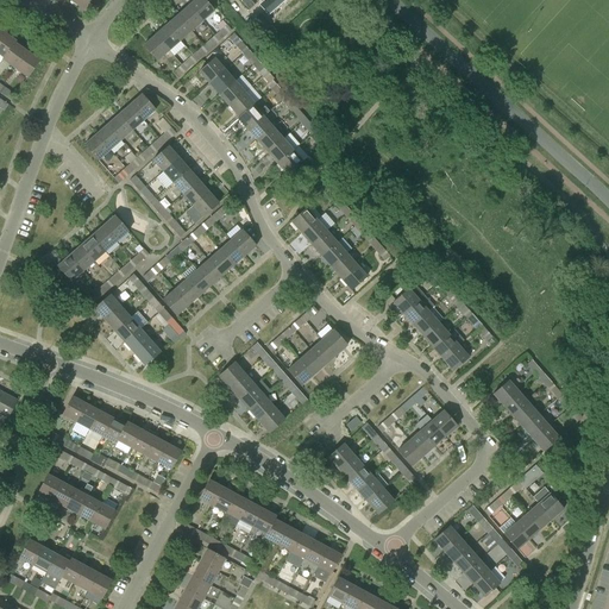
[(89,0),(71,0),(71,1),(83,10),(89,0)]
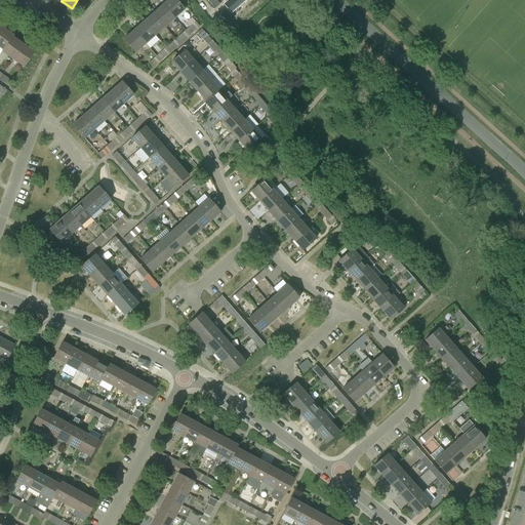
[(176,0),(167,0),(162,4),(174,17),(185,9),(176,0)]
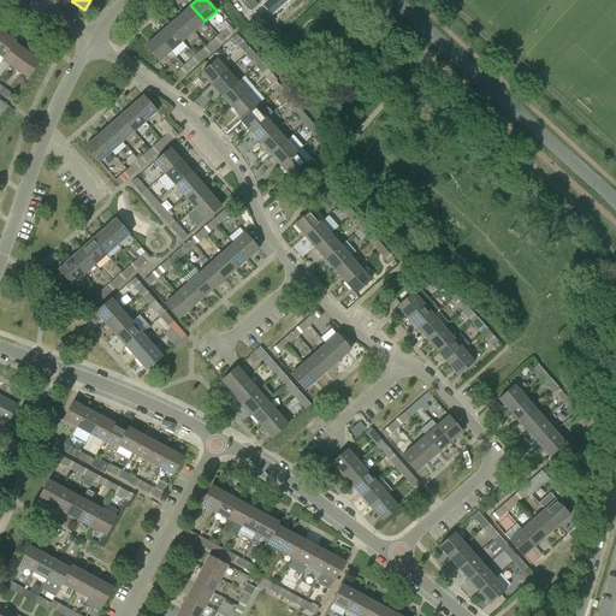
[(286,0),(270,0),(264,5),(272,15),(286,0)]
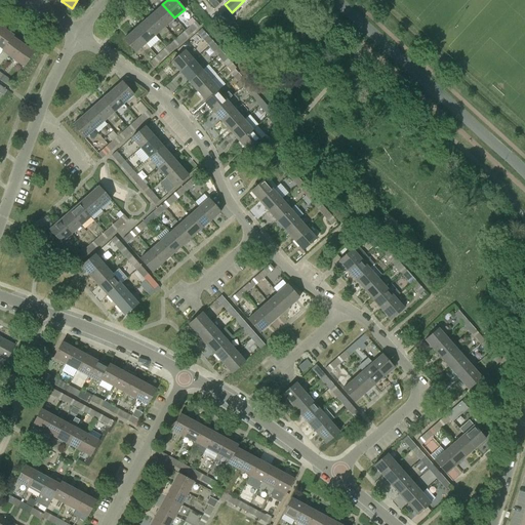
[(174,17),(162,4),(153,13),(164,27),(174,17)]
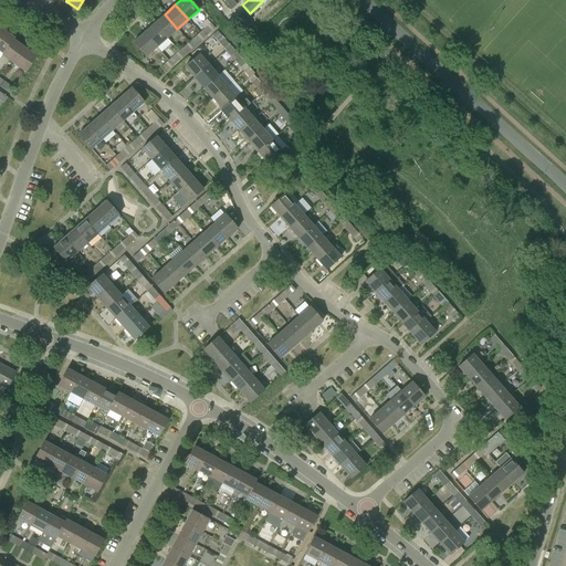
[(253,18),(245,10),(240,14),(249,22),(251,20),(253,18)]
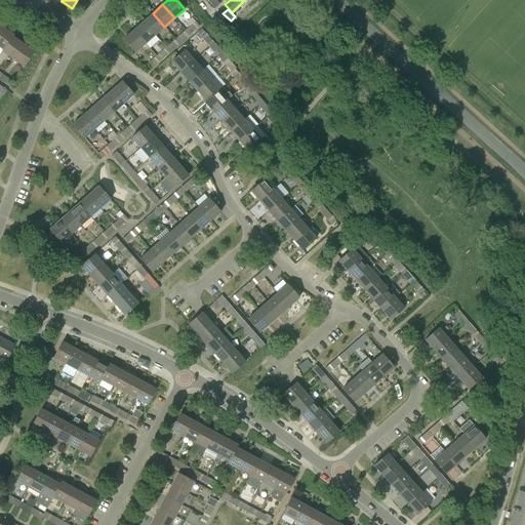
[(164,27),(153,13),(143,22),(155,35),(164,27)]
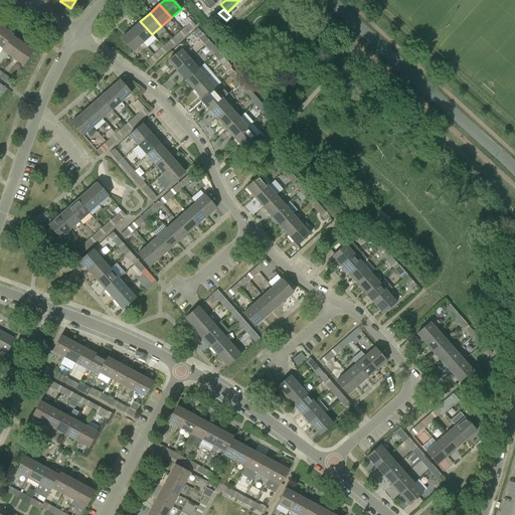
[(152,34),(140,21),(131,30),(142,43),(152,34)]
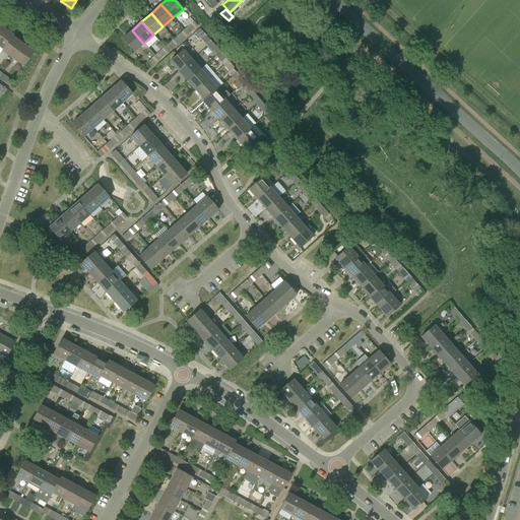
[(194,22),(185,30),(189,35),(198,26),(194,22)]
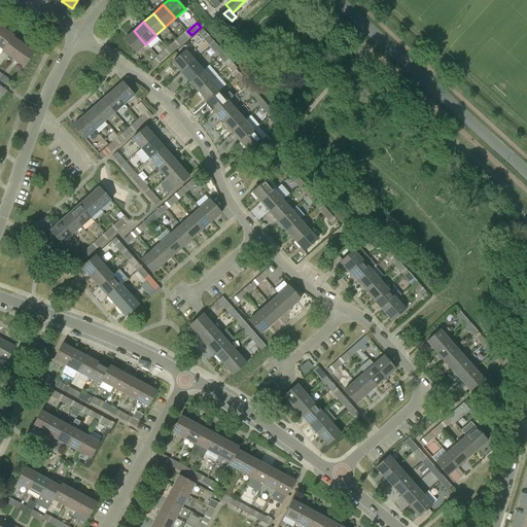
[(3,28),(0,32),(0,47),(3,49),(13,37),(14,36),(3,28)]
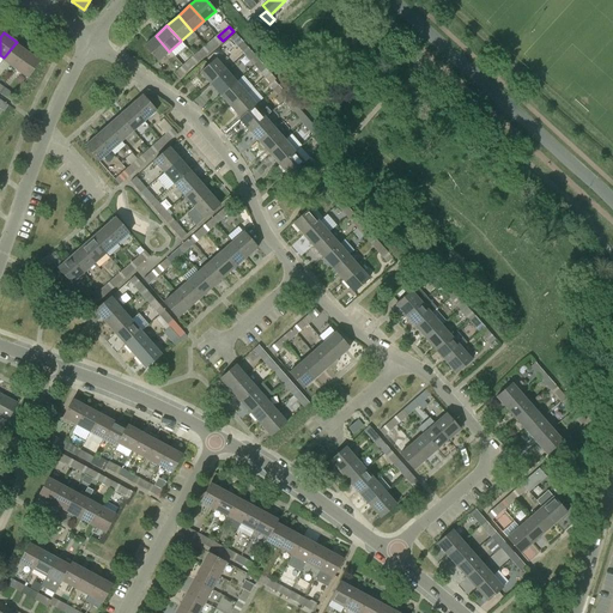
[(158,61),(169,52),(156,36),(144,46),(158,61)]
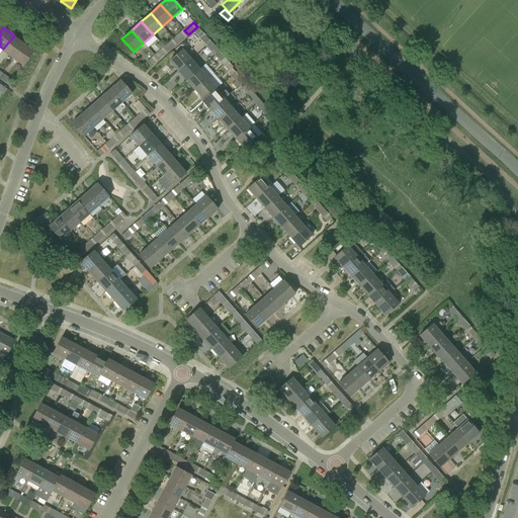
[(179,42),(188,34),(184,30),(175,37),(179,42)]
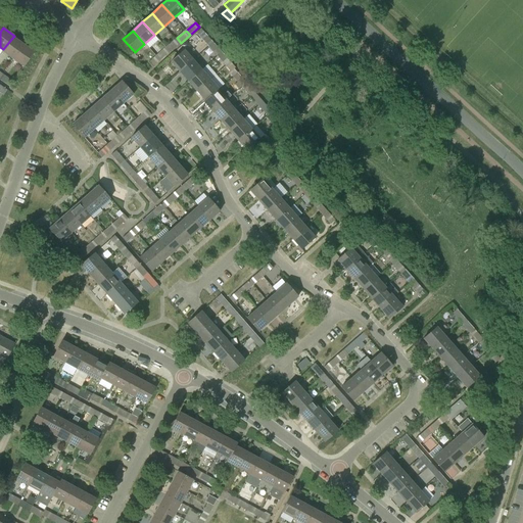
[(200,37),(207,46),(212,42),(204,33),(200,37)]
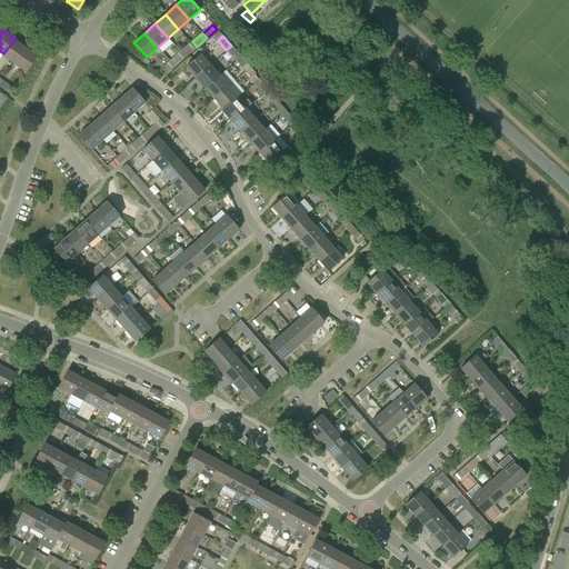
[(15,63),(26,48),(15,40),(3,53),(2,56),(15,63)]
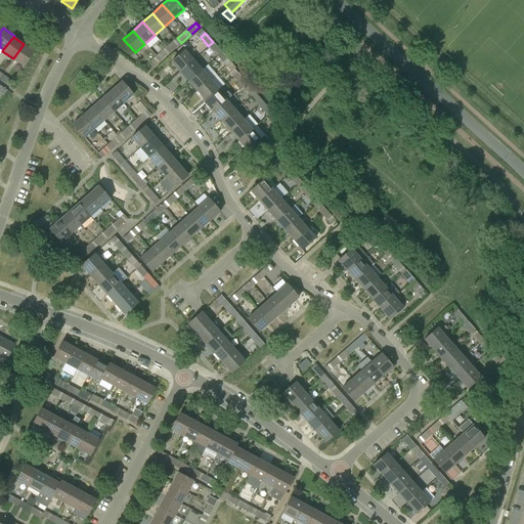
[(172,51),(181,43),(177,38),(168,46),(172,51)]
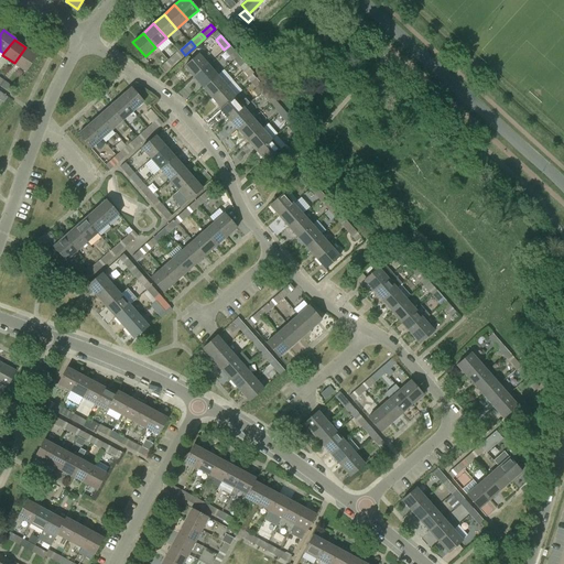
[(234,60),(238,55),(229,45),(224,50),(234,60)]
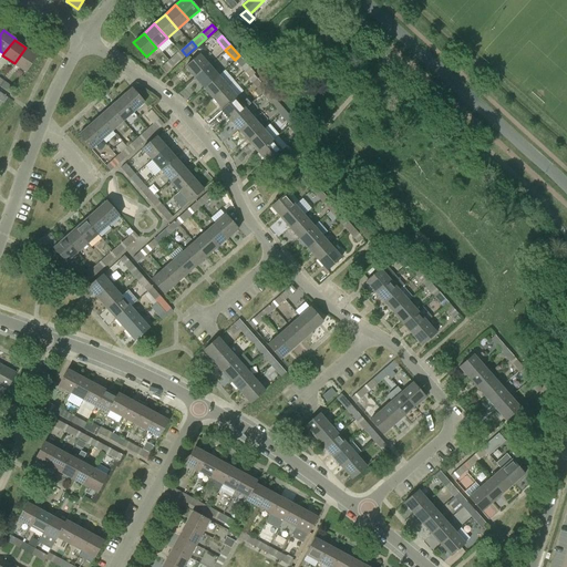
[(37,57),(26,48),(14,63),(26,72),(37,57)]
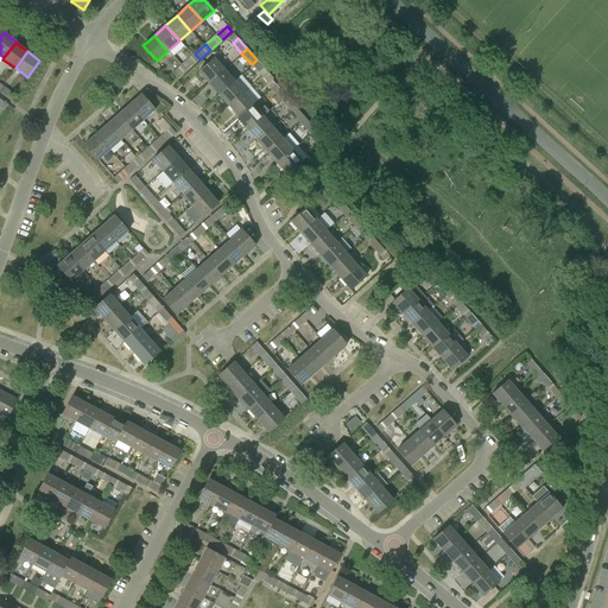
[(189,68),(200,59),(195,54),(184,63),(189,68)]
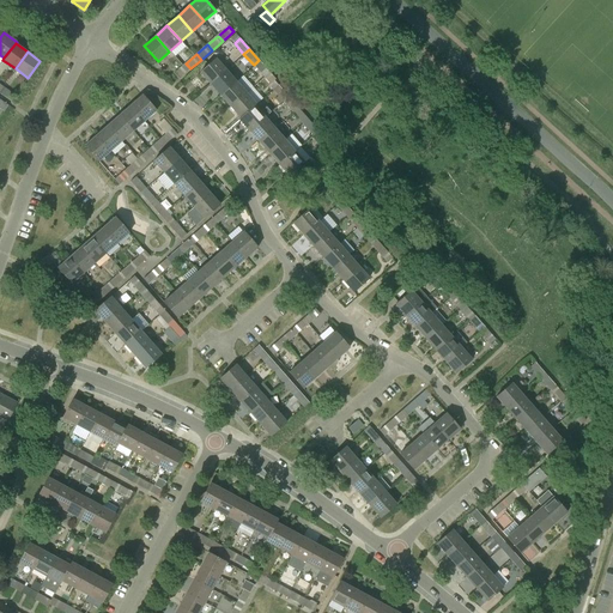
[(200,72),(210,83),(226,70),(217,58),(200,72)]
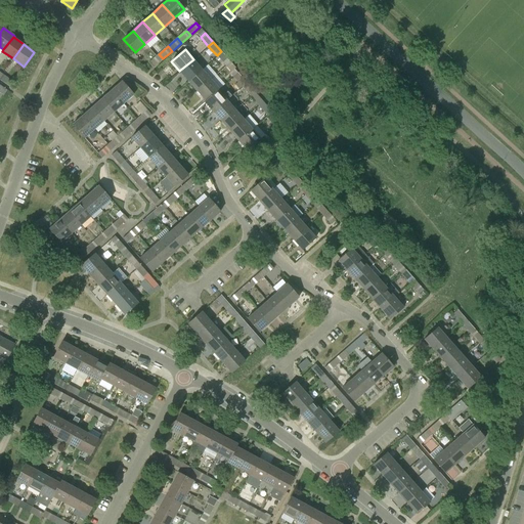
[(225,66),(229,61),(221,51),(217,55),(225,66)]
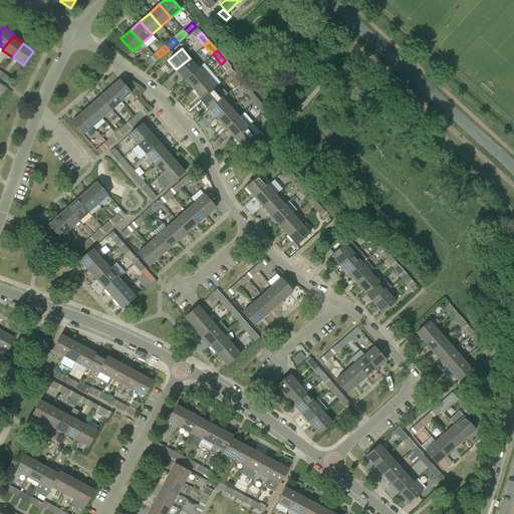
[(151,65),(160,57),(156,53),(148,61),(151,65)]
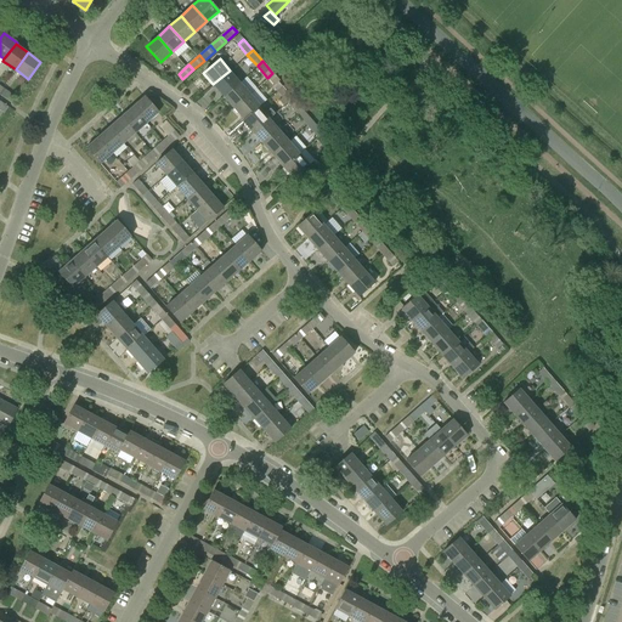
[(239,82),(230,71),(213,84),(224,96),(239,82)]
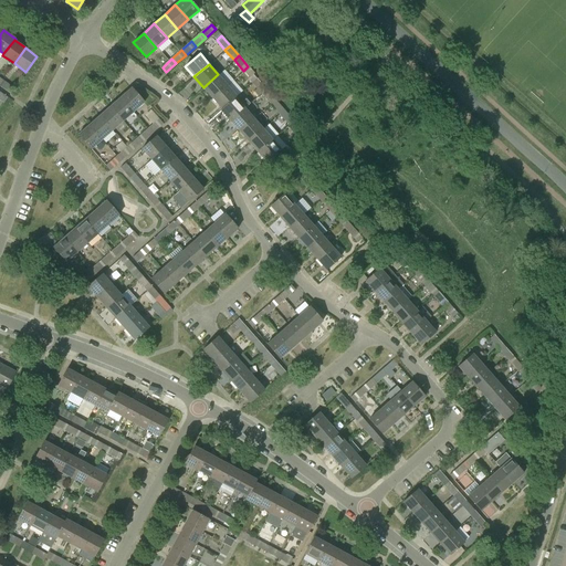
[(254,74),(248,66),(243,71),(250,79),(249,80),(252,83),(257,79),(253,75),(254,74)]
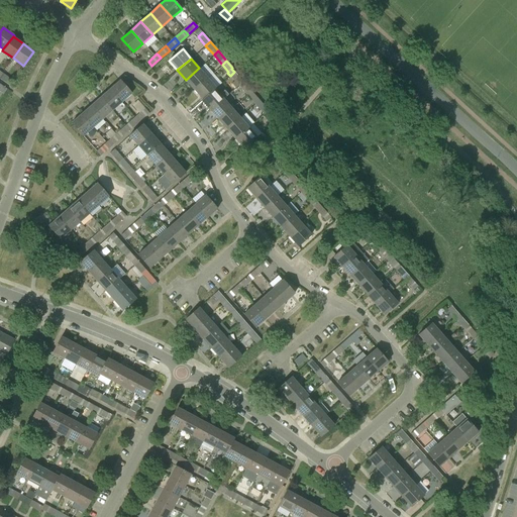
[(208,77),(199,68),(186,80),(194,89),(208,77)]
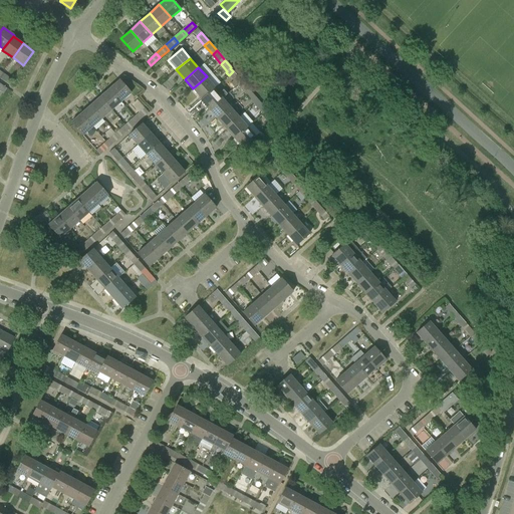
[(234,87),(241,81),(233,71),(229,75),(233,80),(230,83),(234,87)]
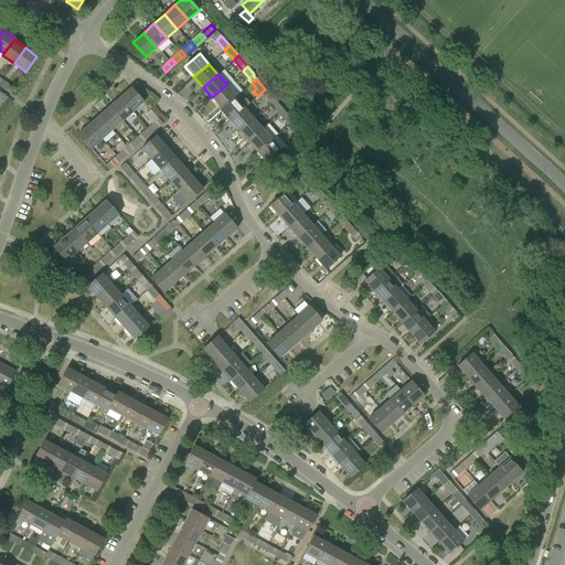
[(14,89),(4,83),(1,87),(10,94),(14,89)]
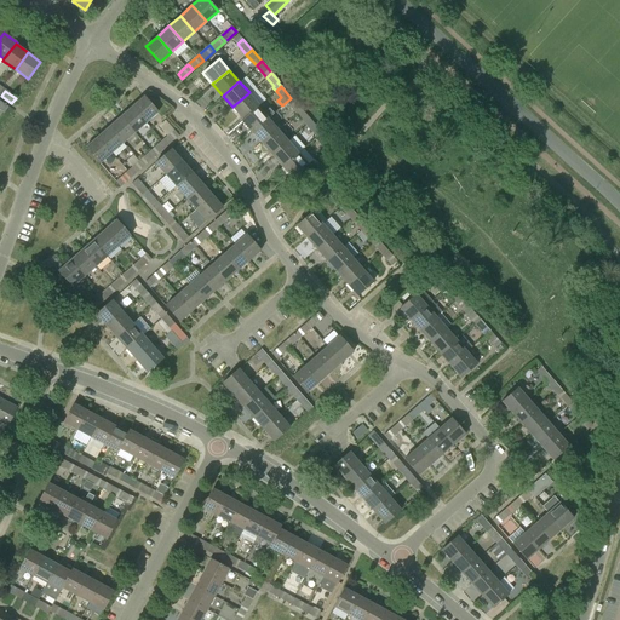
[(259,104),(250,92),(233,107),(244,119),(258,105),(259,104)]
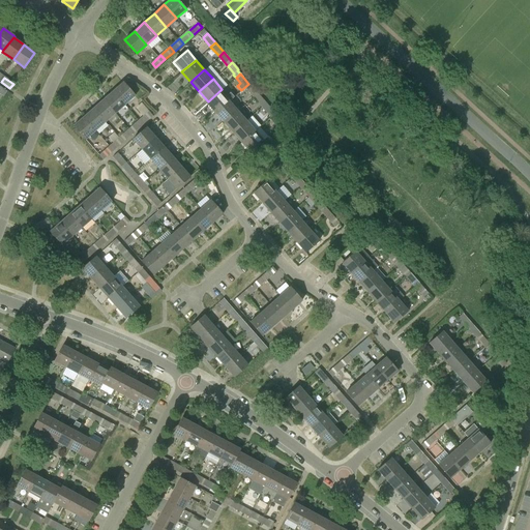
[(123,82),(113,91),(125,106),(136,96),(126,86),(123,82)]
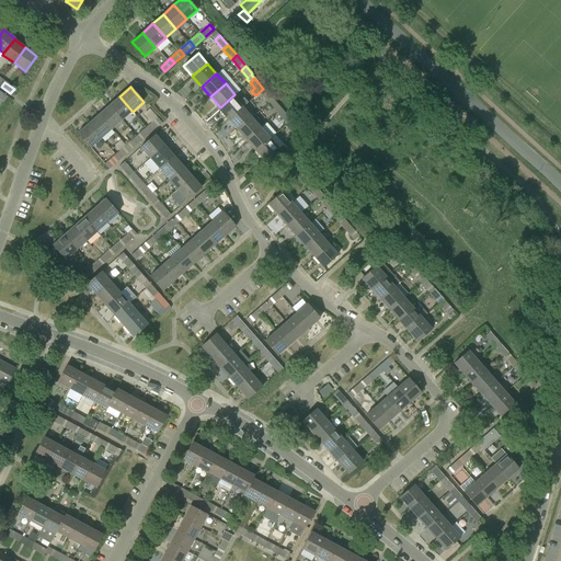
[(267,103),(273,99),(263,89),(255,95),(256,96),(260,93),(267,103)]
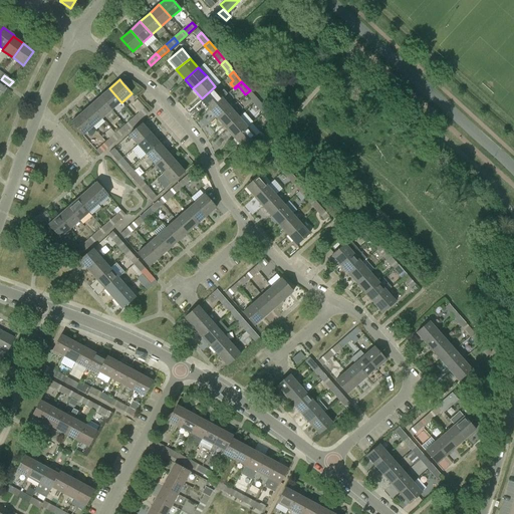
[(219,93),(214,87),(202,98),(200,99),(209,109),(223,97),(227,93),(224,89),(219,93)]
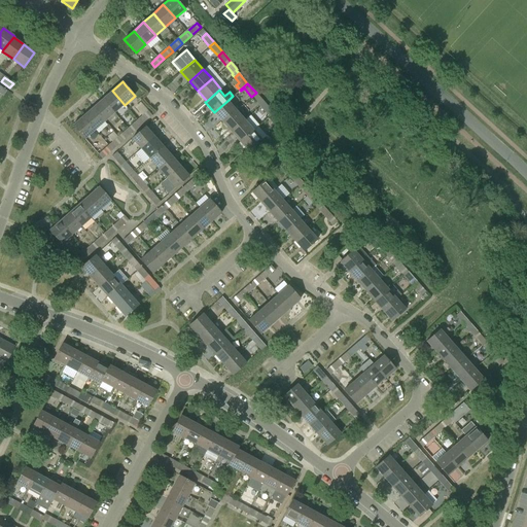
[(125,105),(112,91),(102,100),(114,113),(125,105)]
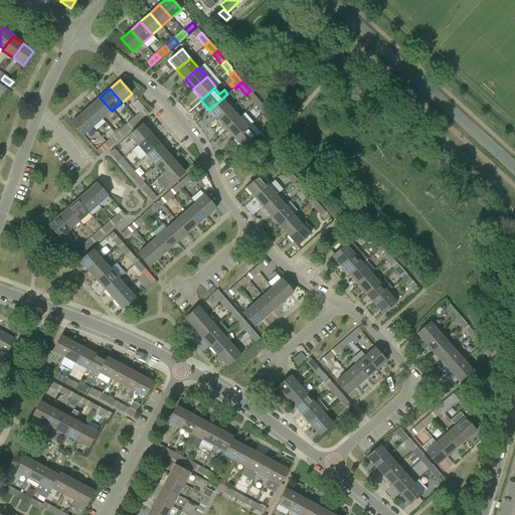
[(250,91),(245,95),(254,105),(259,101),(250,91)]
